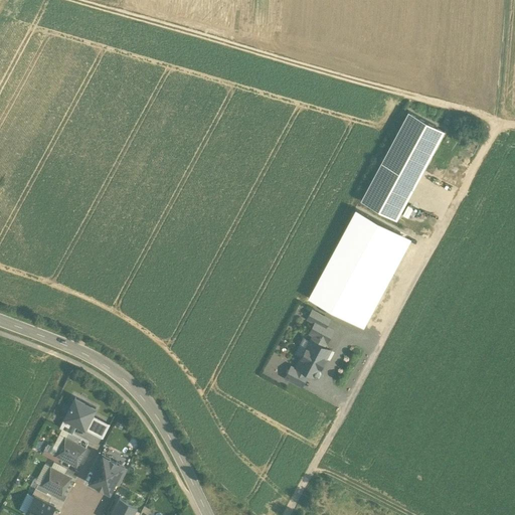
[(444,130),(408,111),(360,199),(396,218),(444,130)]
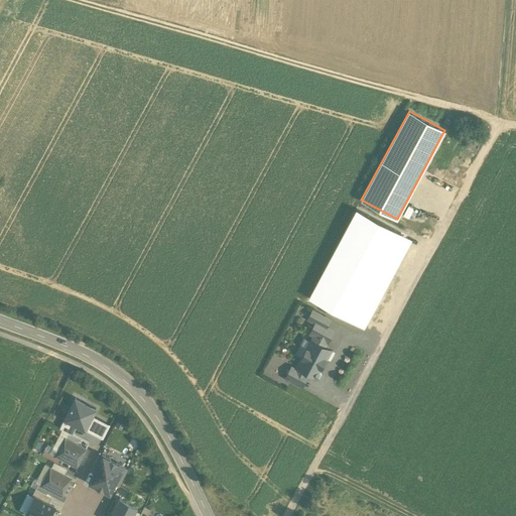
[(329,319),(313,311),(309,318),(317,323),(325,327),(329,319)]
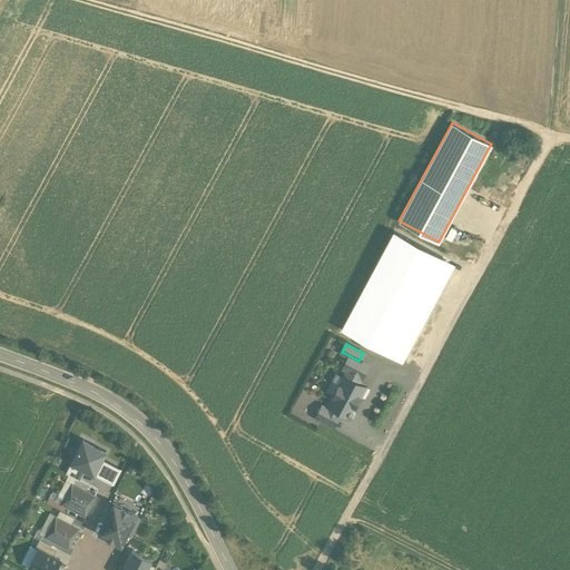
[(359,361),(351,356),(346,364),(351,366),(345,377),(356,383),(366,365),(359,361)]
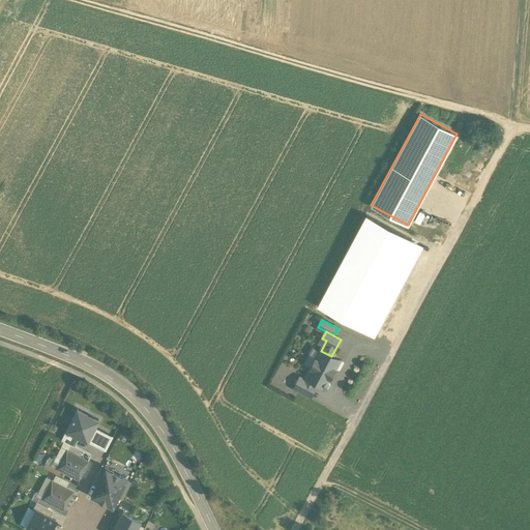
[(331,356),(321,351),(306,376),(317,381),(319,382),(320,386),(323,387),(327,386),(329,383),(328,379),(334,367),(336,369),(340,367),(343,363),(342,360),(339,358),(337,359),(331,356)]
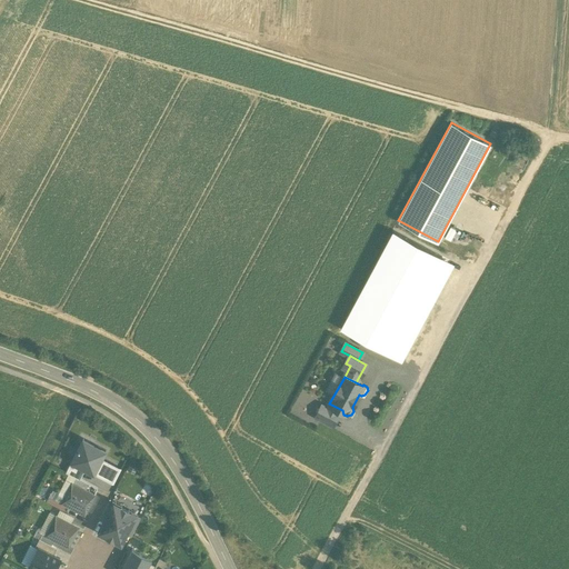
[(340,409),(329,403),(327,408),(322,406),(317,417),(332,425),(340,409)]
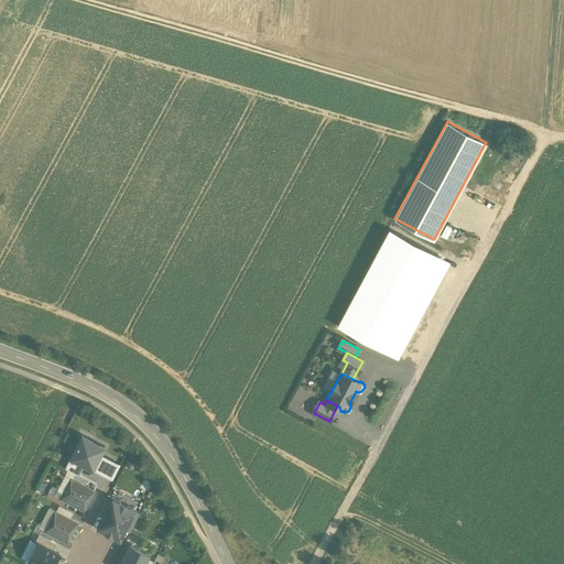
[(105,447),(83,435),(72,456),(94,468),(101,454),(105,447)]
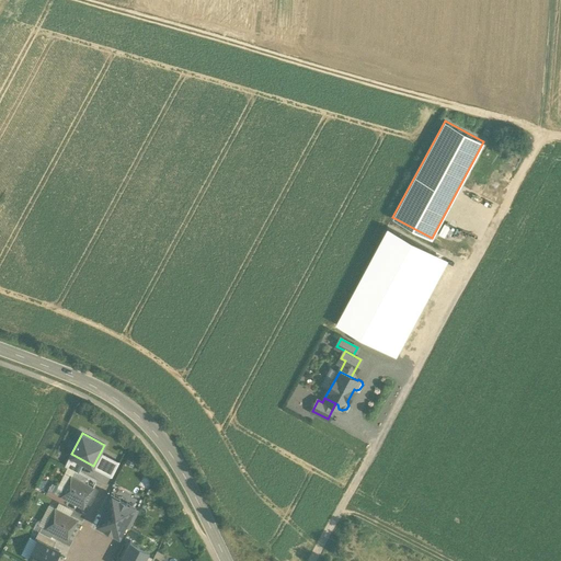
[(119,461),(101,451),(93,466),(112,476),(119,461)]
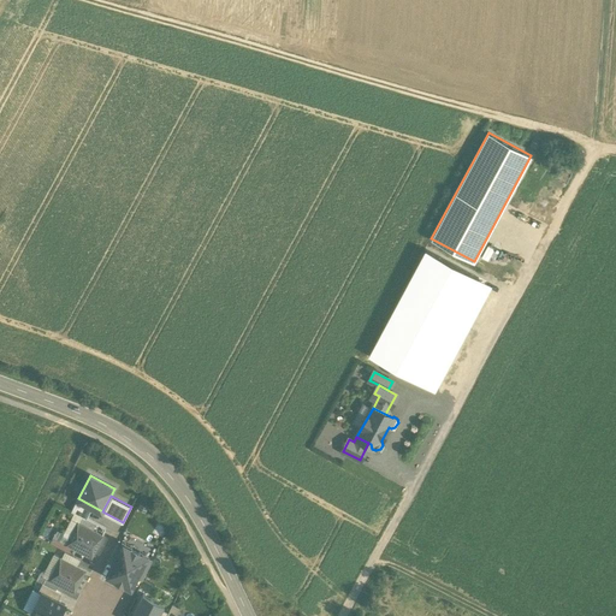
[(72,511),(86,517),(88,510),(76,504),(72,511)]
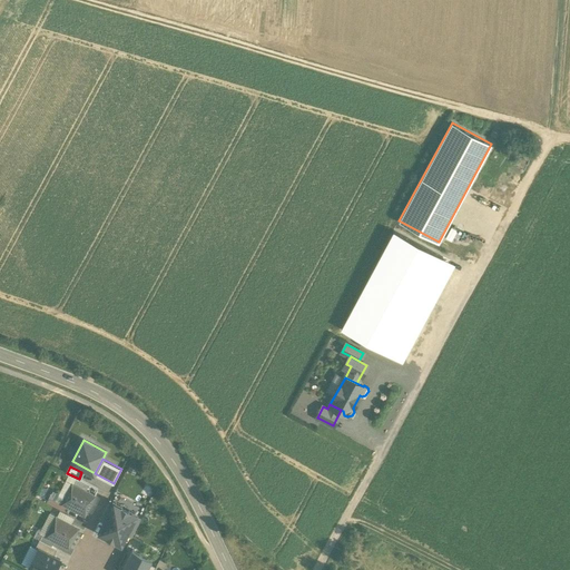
[(95,495),(72,484),(62,503),(67,505),(85,514),(95,495)]
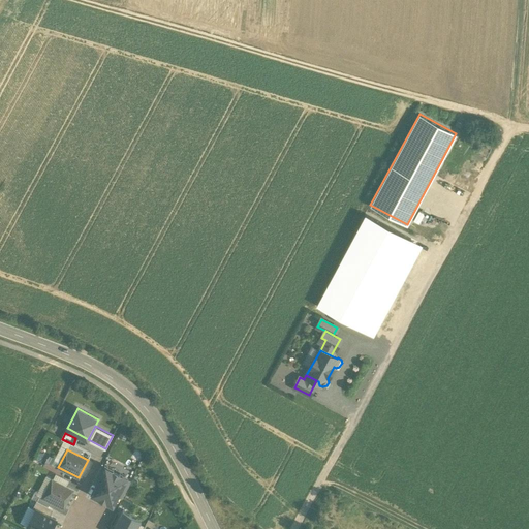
[(58,467),(45,461),(43,466),(59,474),(62,469),(58,467)]
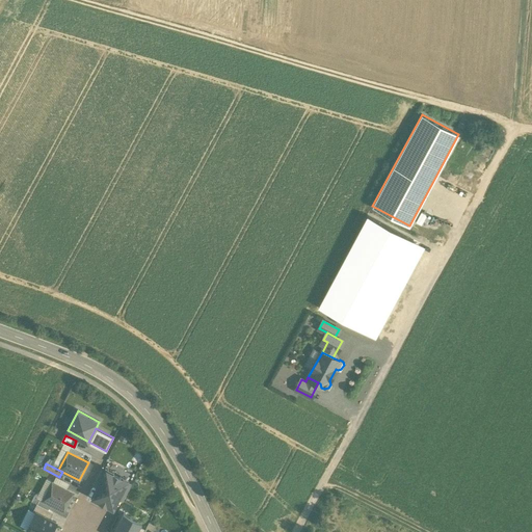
[(117,497),(125,481),(107,472),(102,481),(95,496),(112,505),(117,497)]
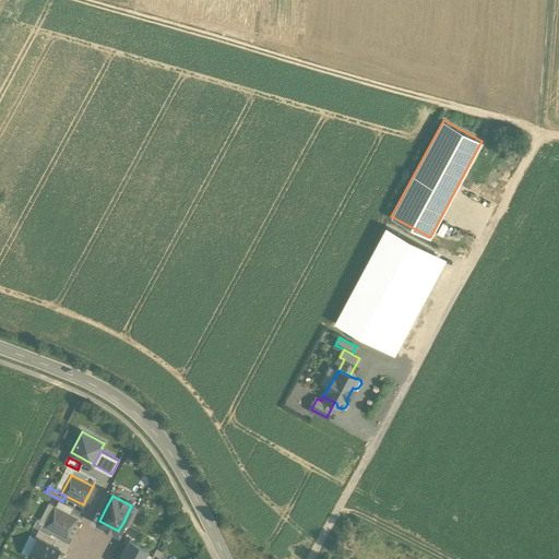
[(138,509),(131,506),(123,522),(129,525),(138,509)]
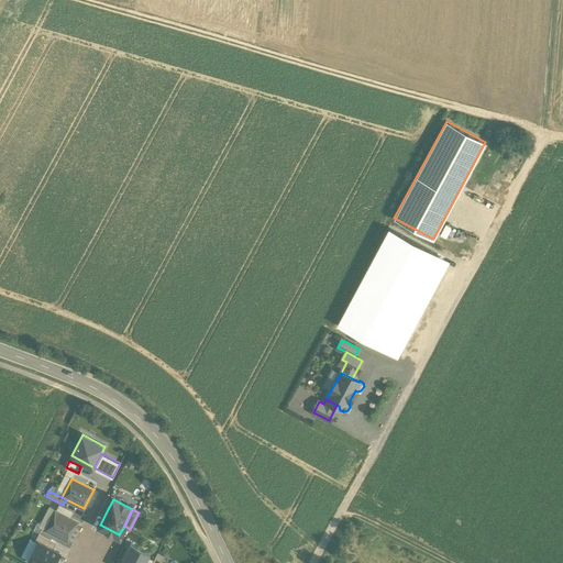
[(77,521),(55,510),(46,529),(54,533),(67,540),(77,521)]
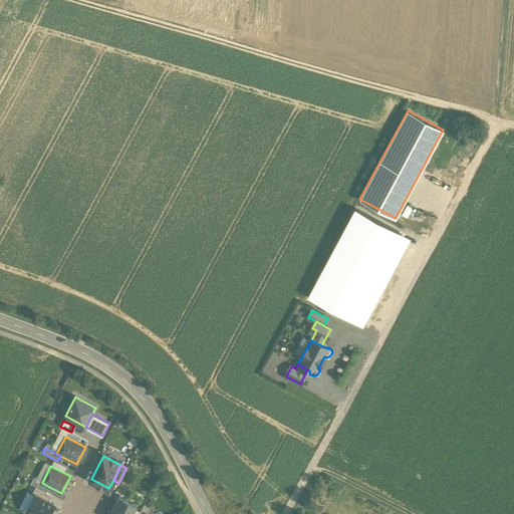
[(42,483),(33,479),(30,484),(35,486),(46,492),(49,487),(42,483)]
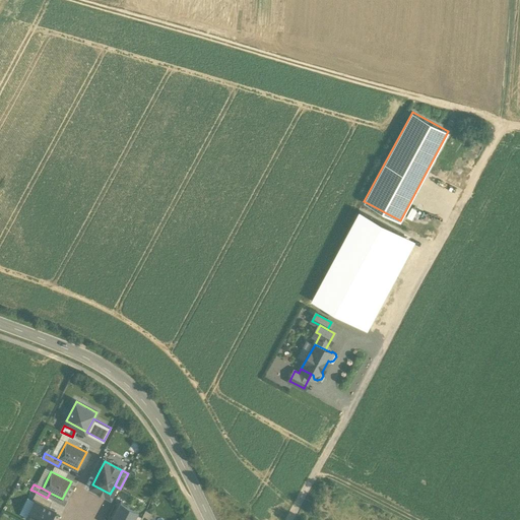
[(47,498),(36,492),(33,499),(35,501),(36,500),(49,507),(52,501),(47,498)]
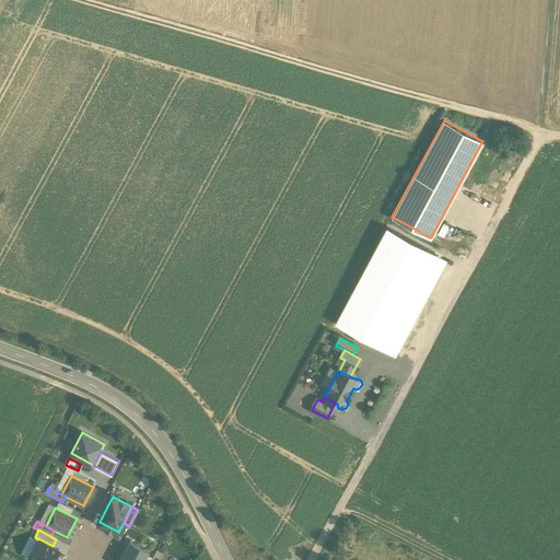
[(53,546),(38,538),(37,539),(28,557),(34,559),(55,559),(57,557),(56,556),(59,549),(53,546)]
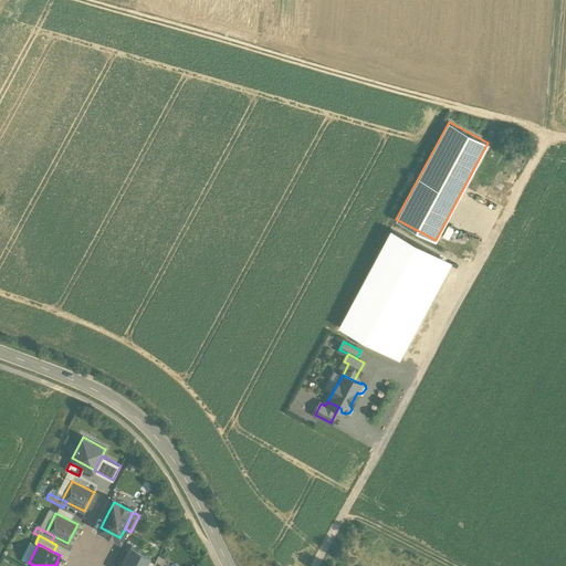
[(145,565),(149,559),(152,555),(132,544),(121,565),(145,565)]
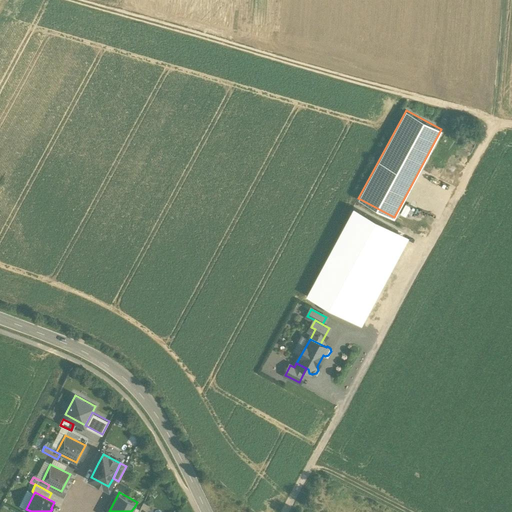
[(147,511),(150,505),(143,502),(140,508),(138,511),(145,511),(146,511),(147,511)]
